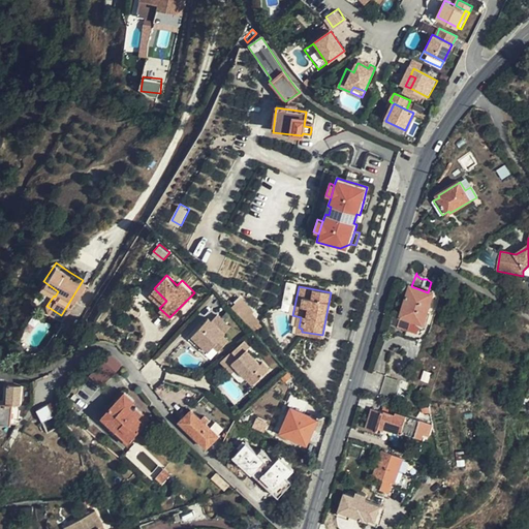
[(428,292),(411,286),(402,316),(425,323),(434,293),(428,292)]
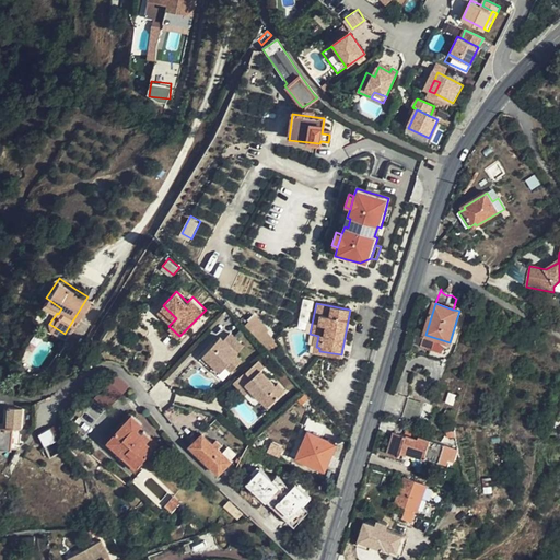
[(176,318),(163,305),(160,308),(173,322),(176,318)]
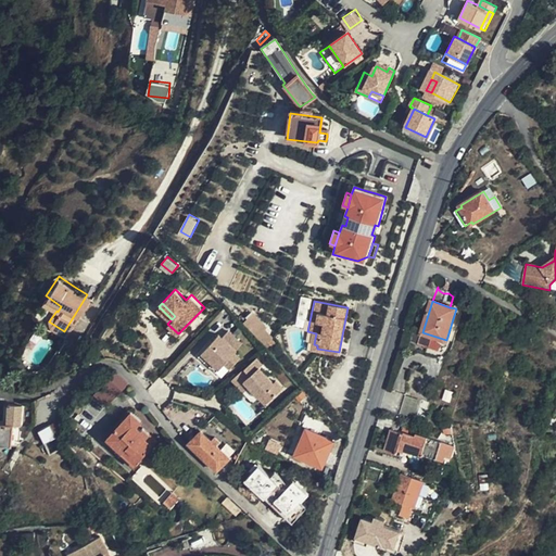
[(223,329),(205,348),(223,364),(226,361),(232,366),(242,356),(236,349),(243,340),(230,327),(226,332),(223,329)]
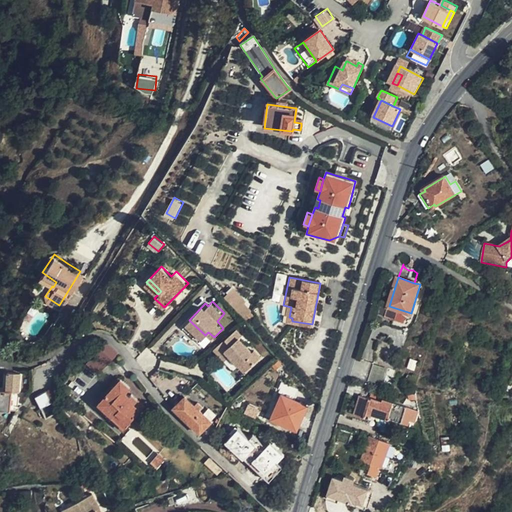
[(205,335),(189,320),(185,323),(201,339),(205,335)]
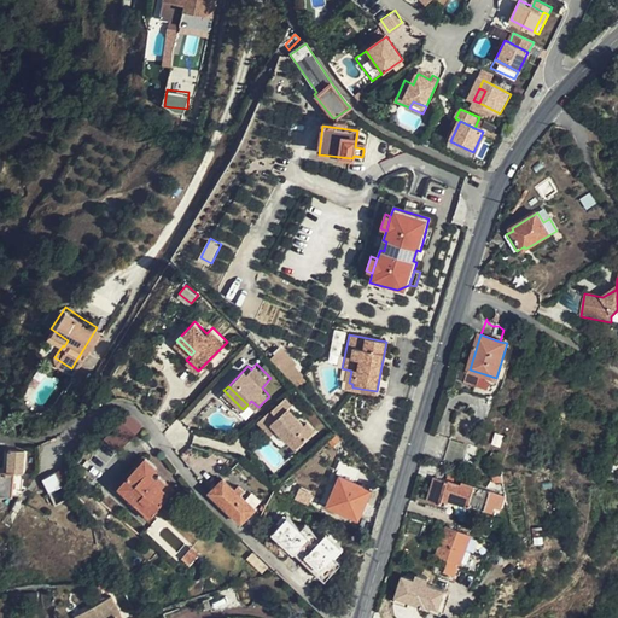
[(287,410),(291,407),(283,398),(267,413),(274,420),(268,426),(283,442),(289,436),(296,444),(308,433),(302,426),(293,418),(287,410)]
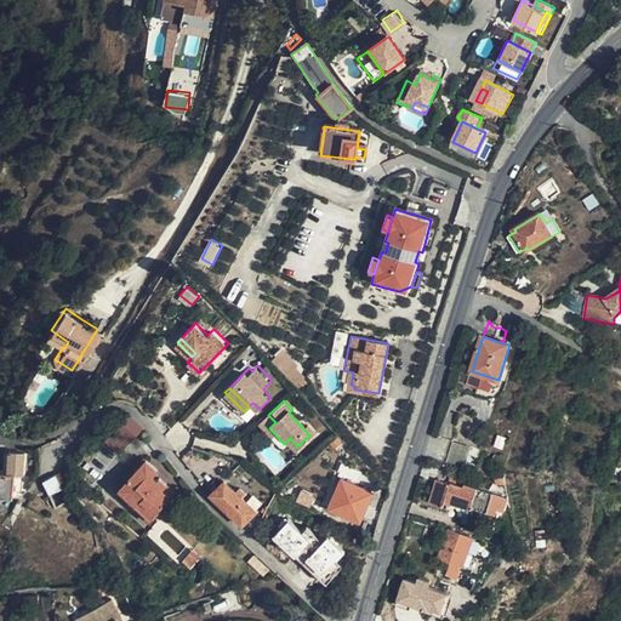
[(252,403),(249,406),(255,414),(260,409),(252,403)]
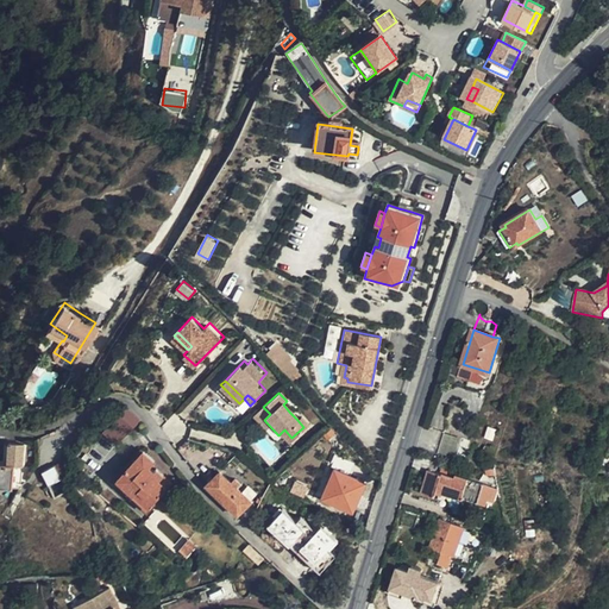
[(293,408),(287,401),(283,405),(289,412),(293,408)]
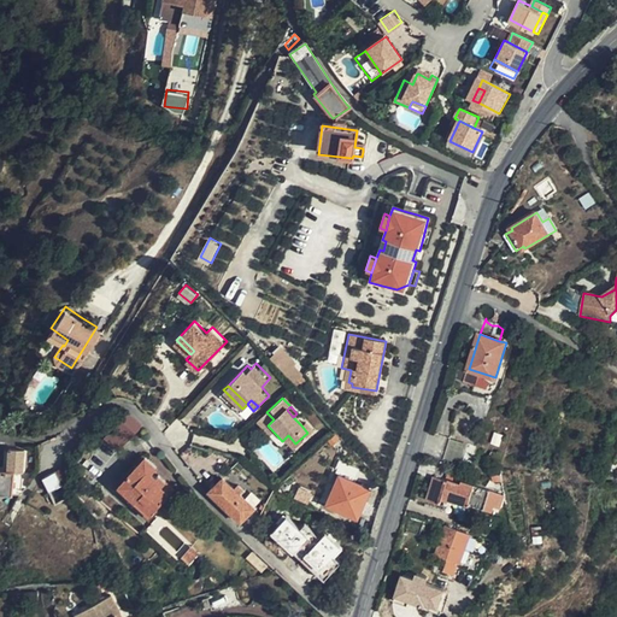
[(141,424),(127,411),(103,436),(117,451),(141,424)]
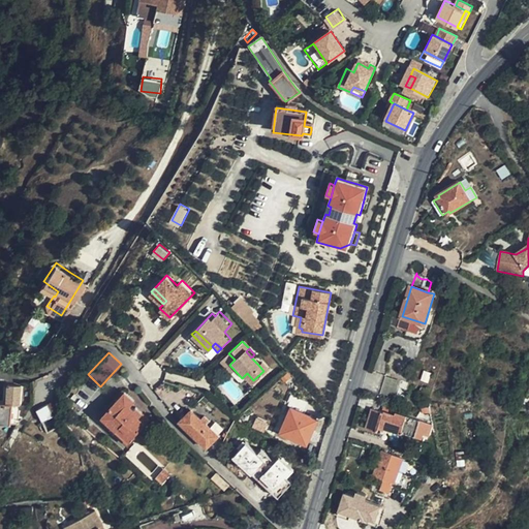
[(235,360),(228,353),(218,363),(237,382),(242,378),(229,365),(235,360)]
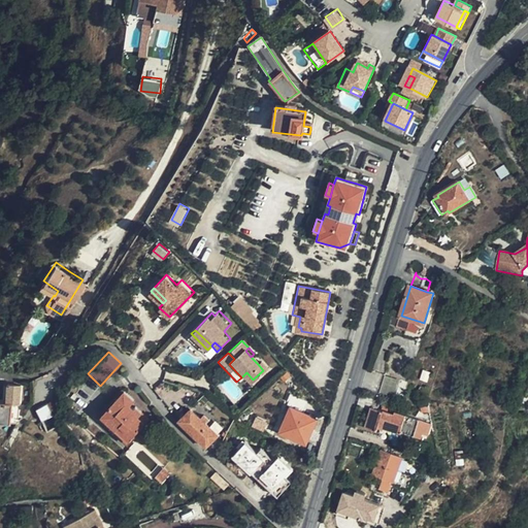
[(258,364),(263,370),(266,368),(261,361),(258,364)]
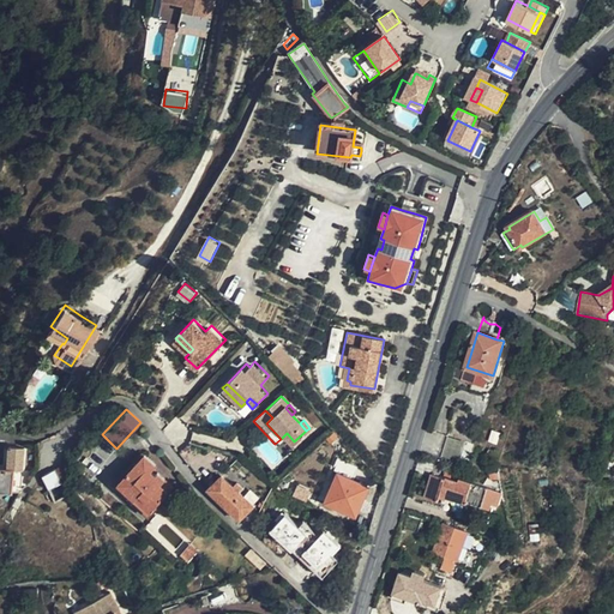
[(287,433),(281,439),(289,447),(294,441),(287,433)]
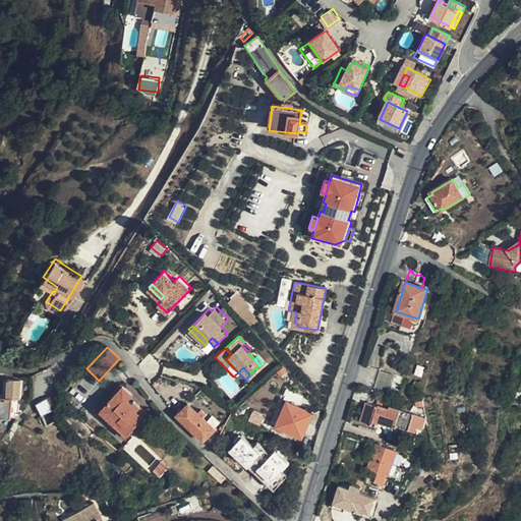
[(391,386),(393,374),(384,373),(382,384),(391,386)]
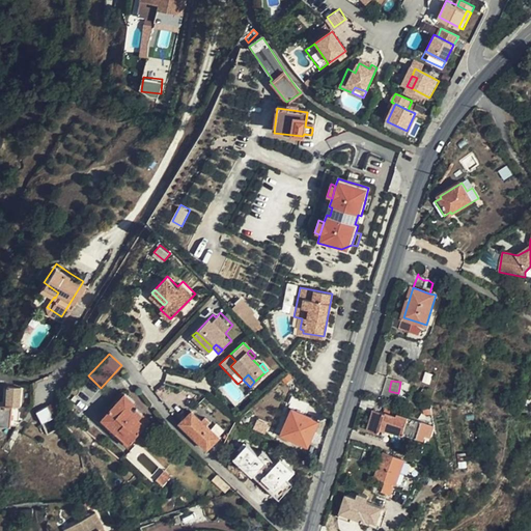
[(4,403),(18,404),(18,388),(5,387),(4,403)]
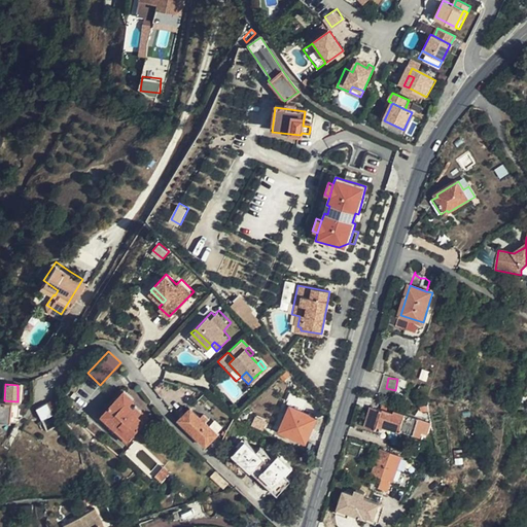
[(136,415),(140,411),(134,405),(133,407),(128,402),(133,396),(124,388),(100,412),(113,426),(116,424),(128,435),(142,421),(136,415)]
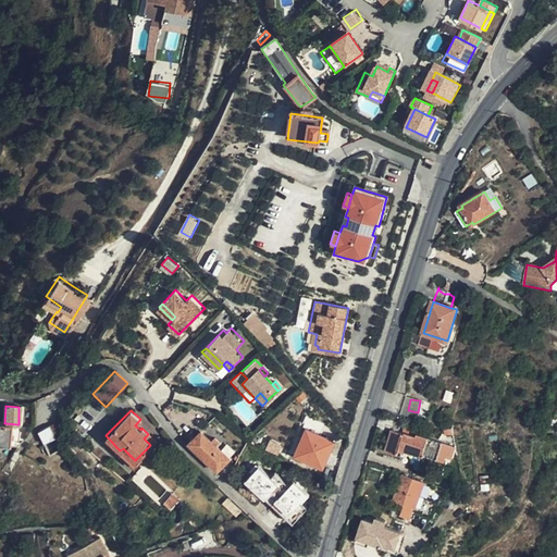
[(186,419),(175,430),(188,442),(186,443),(217,471),(231,457),(200,429),(198,430),(186,419)]
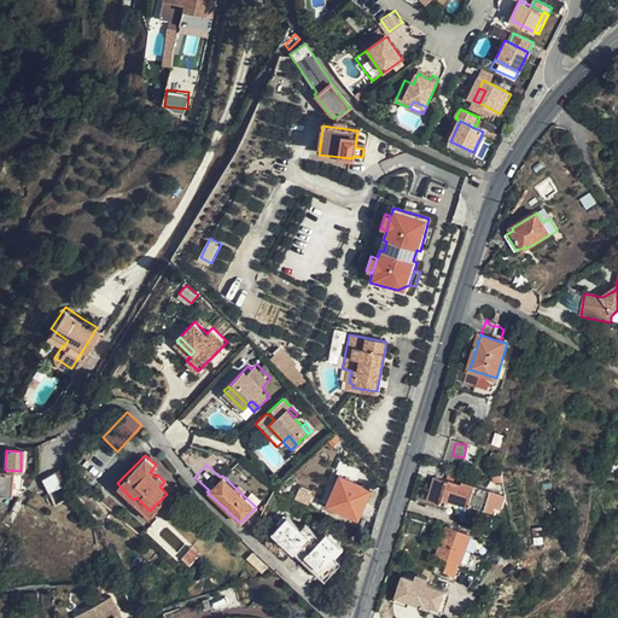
[(69,479),(63,467),(42,478),(50,490),(60,483),(69,479)]
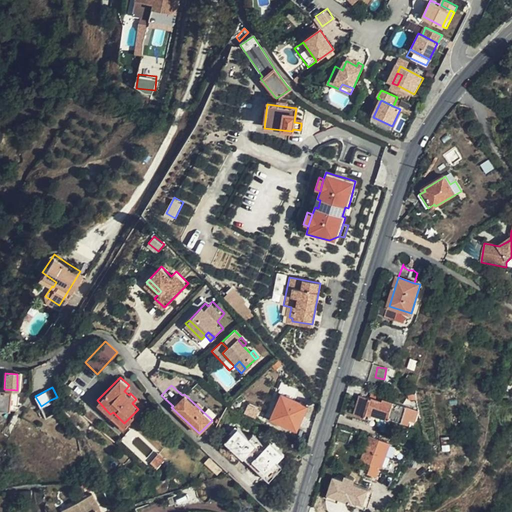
[(0,409),(16,410),(17,390),(4,389),(0,389),(0,409)]
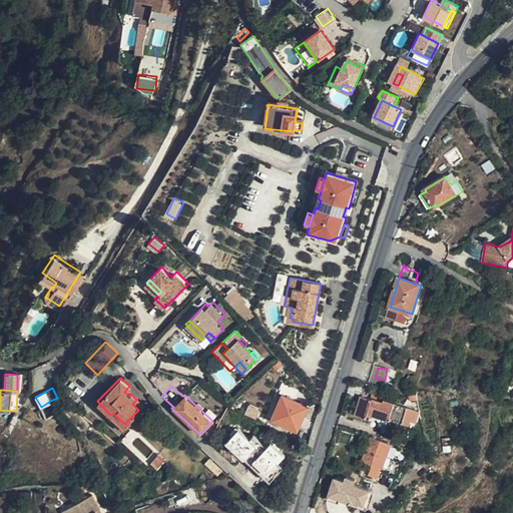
[(297,431),(308,406),(281,394),(270,419),(297,431)]
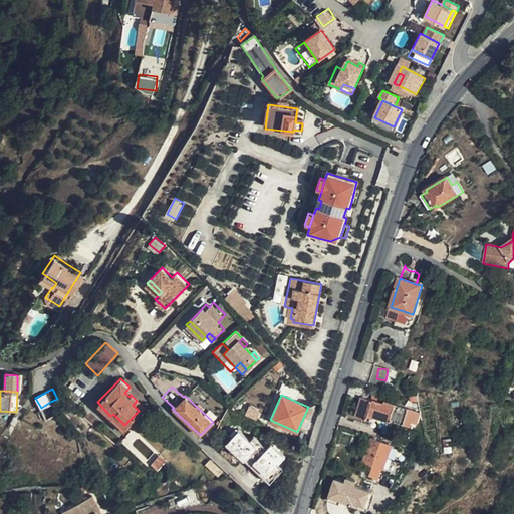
[(392,419),(397,403),(384,399),(383,402),(362,395),(355,414),(365,417),(367,412),(374,414),(392,419)]
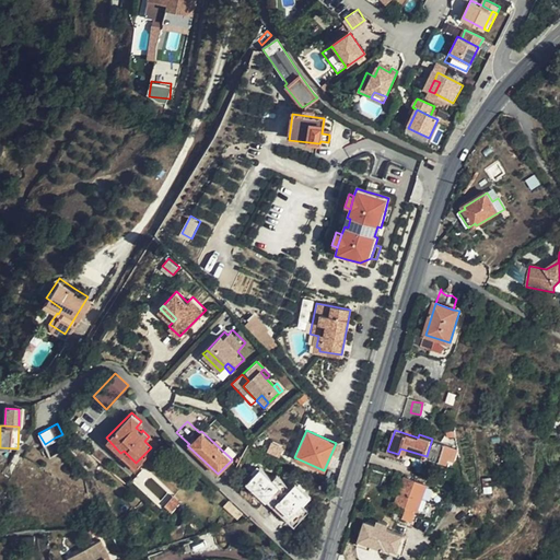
[(155,443),(149,436),(144,441),(151,447),(155,443)]
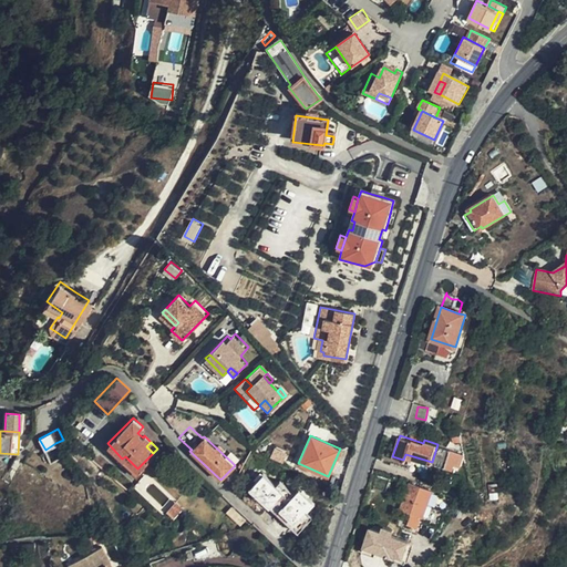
[(445,446),(437,444),(432,462),(439,464),(445,446)]
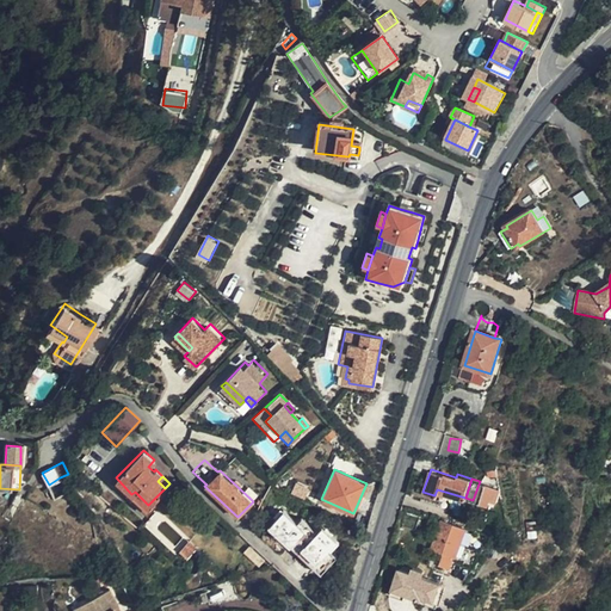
[(306,495),(309,486),(297,481),(292,491),(306,495)]
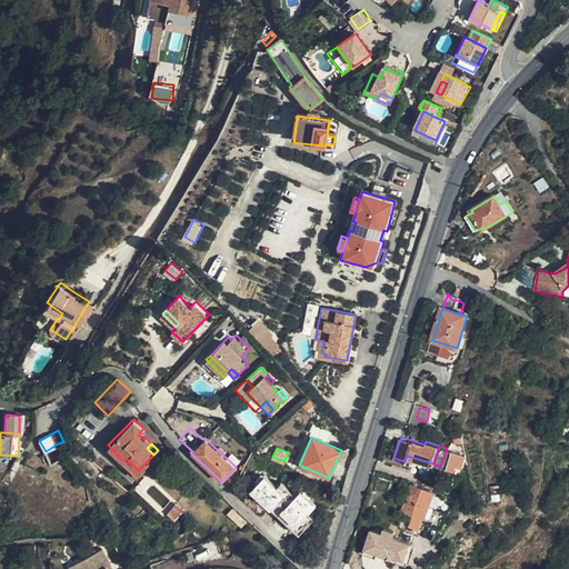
[(405,461),(393,458),(392,462),(411,469),(415,458),(407,456),(405,461)]
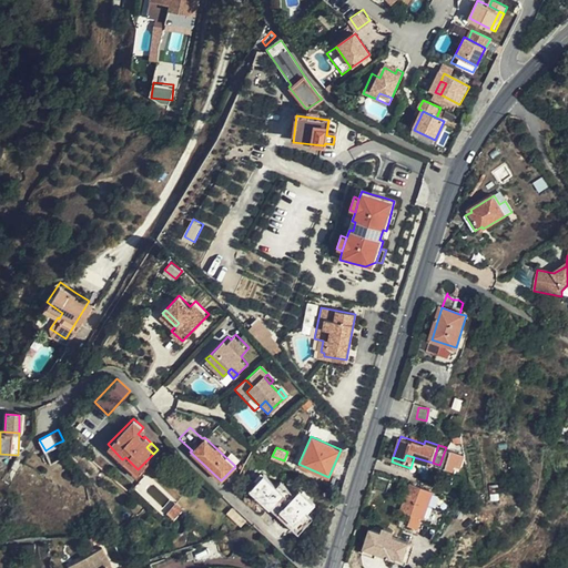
[(264,472),(251,486),(298,533),(315,516),(310,510),(317,501),(302,487),(295,493),(282,479),(277,484),(264,472)]
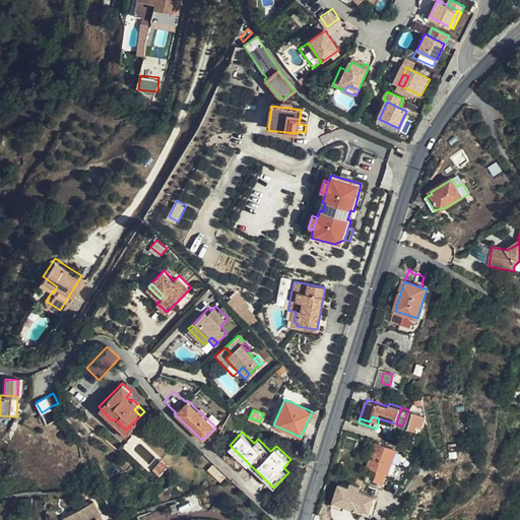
[(377,469),(385,446),(376,442),(367,466),(377,469)]
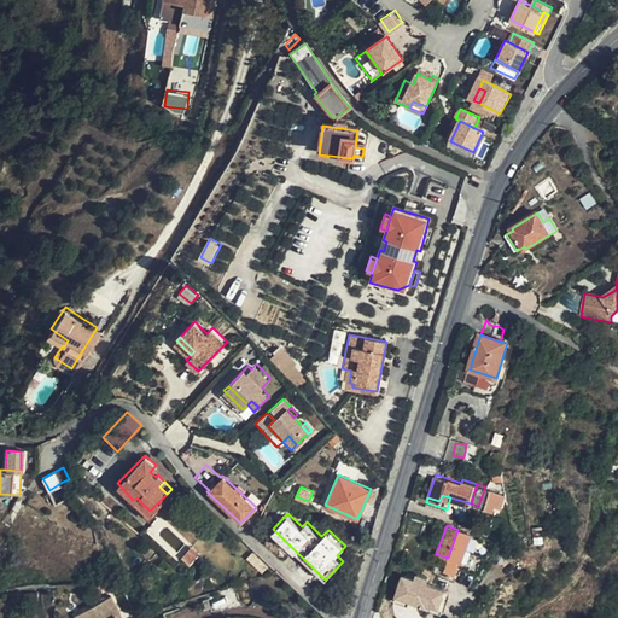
[(458,561),(460,561),(465,549),(462,548),(467,534),(458,530),(448,558),(458,561)]
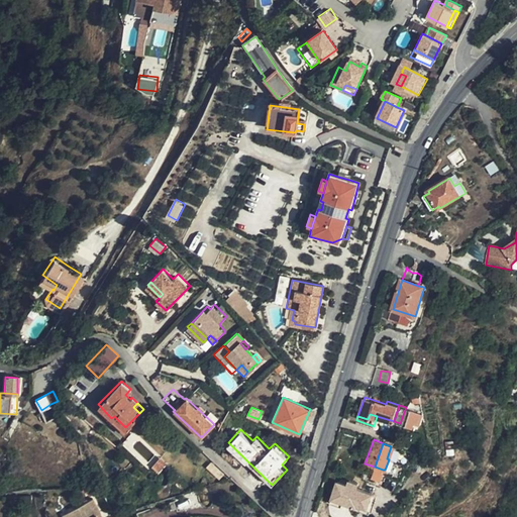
[(379,481),(383,470),(375,467),(371,478),(379,481)]
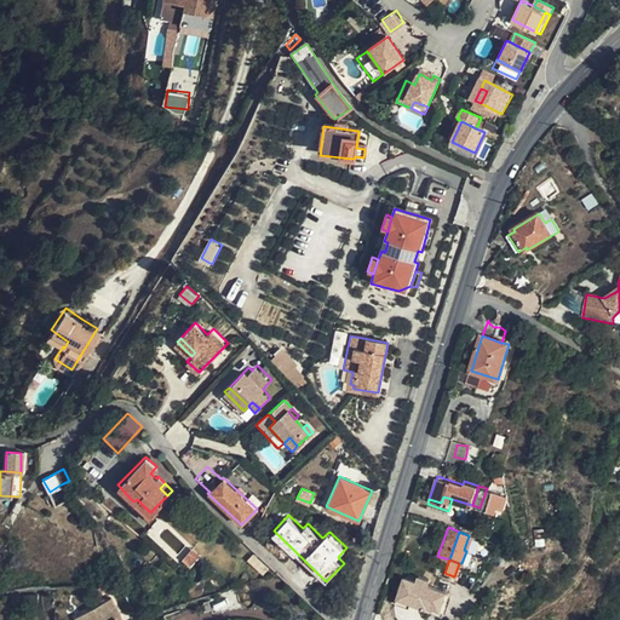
[(405,575),(397,596),(409,601),(426,607),(428,603),(432,606),(438,589),(430,585),(431,579),(419,575),(418,580),(405,575)]
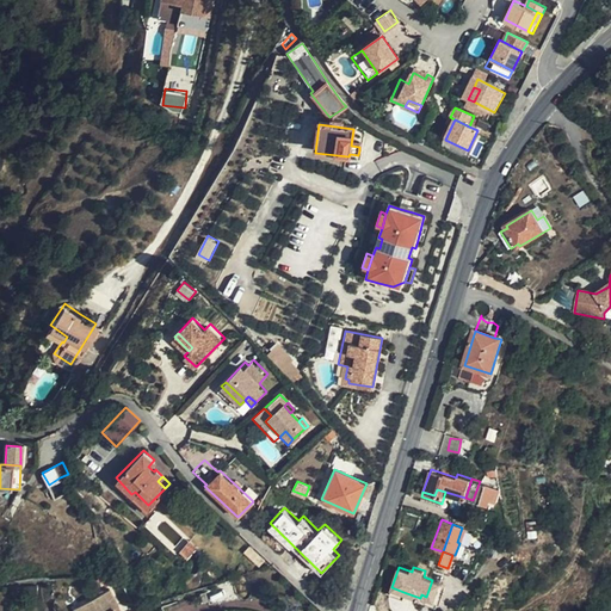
[(439,581),(432,580),(426,597),(421,594),(420,598),(419,602),(427,604),(429,600),(431,602),(439,581)]
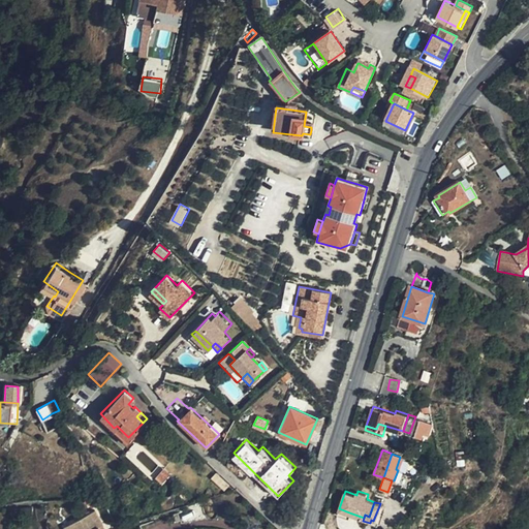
[(349,512),(339,508),(337,515),(348,518),(349,512)]
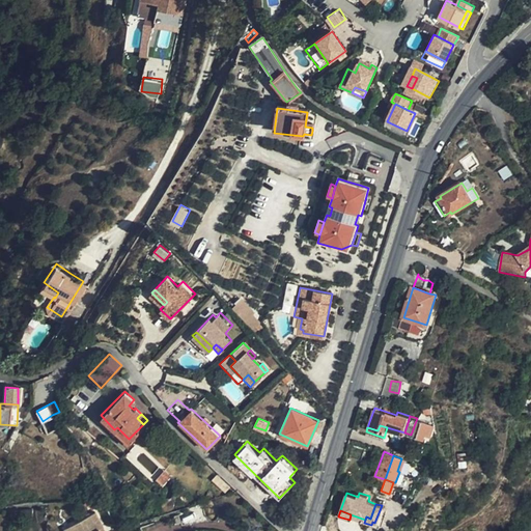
[(99,530),(99,529),(102,527),(94,511),(63,528),(64,530),(99,530)]
